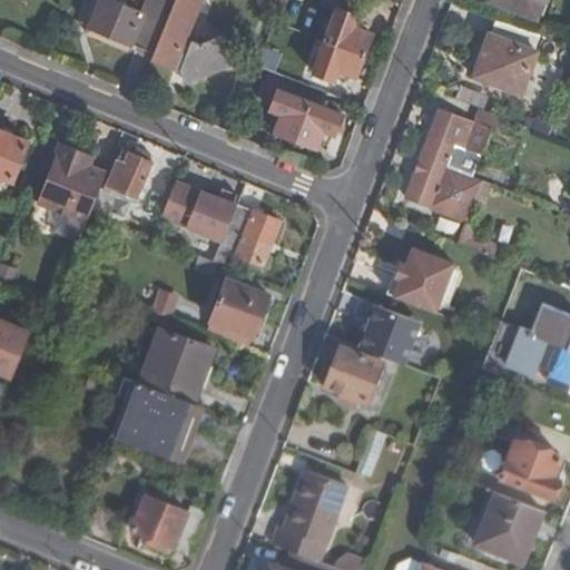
[(156,50),(168,20),(120,0),(102,0),(92,23),(156,50)]
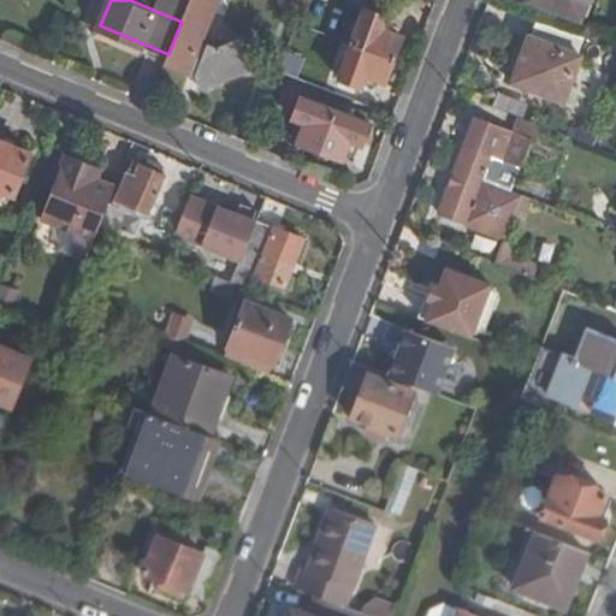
[(217,0),(190,0),(182,22),(169,54),(167,60),(199,72),(203,86),(255,65),(242,36),(220,45),(203,37),(217,0)]
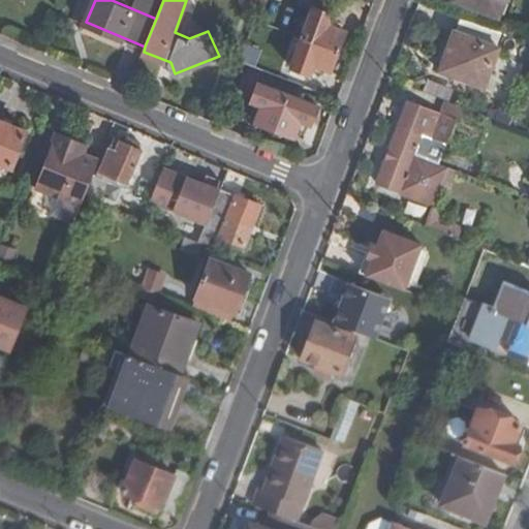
[(263,0),(246,0),(246,2),(261,8),(263,0)]
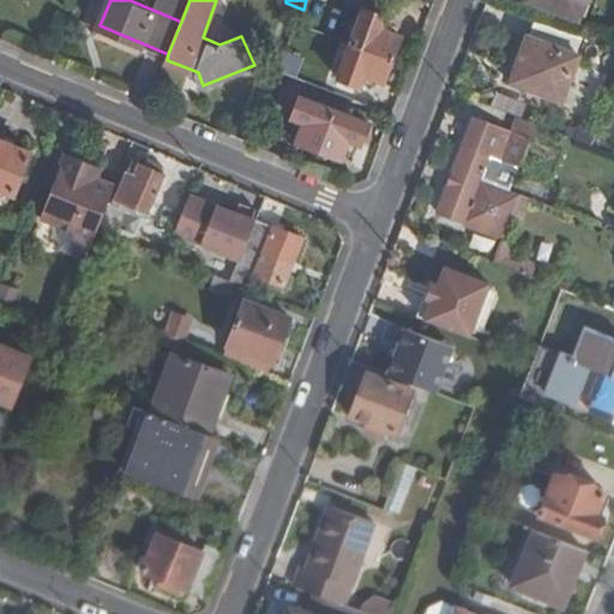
[(393,1),(391,0),(355,0),(354,4),(366,8),(353,43),(395,59),(402,36),(384,28),(393,1)]
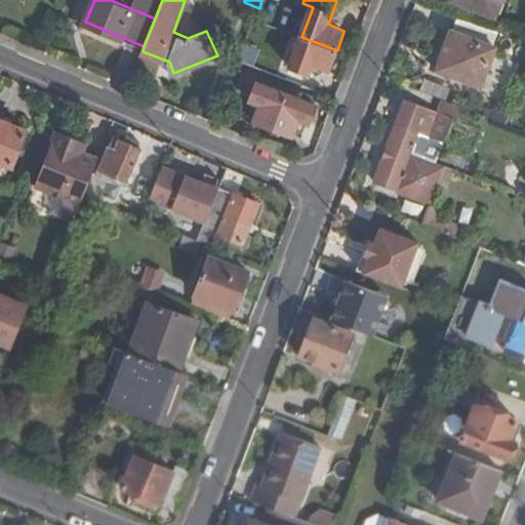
[(457,0),(495,16),(501,0),(457,0)]
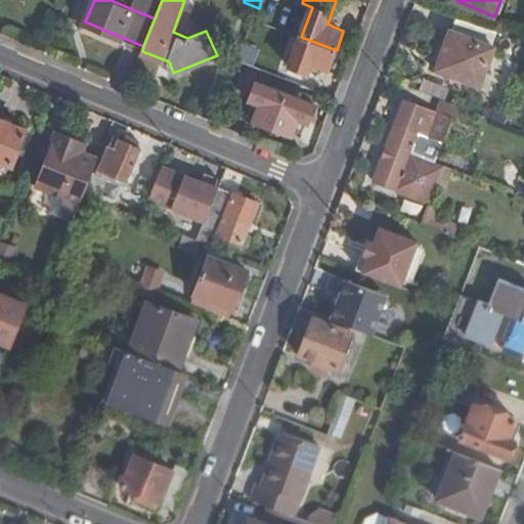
[(499,33),(457,16),(437,69),(477,85),(499,33)]
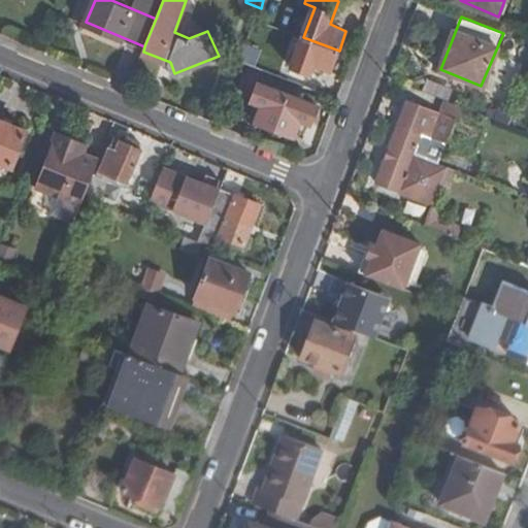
[(339,51),(303,37),(292,66),(285,63),(286,61),(245,45),(239,60),(293,80),(294,80),(298,69),(310,74),(316,63),(332,68),(339,51)]
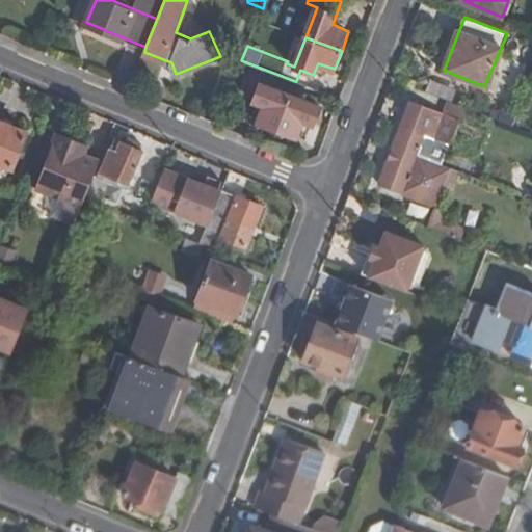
[(291,94),(296,81),(295,81),(241,60),(233,82),(258,91),(262,82),(291,94)]
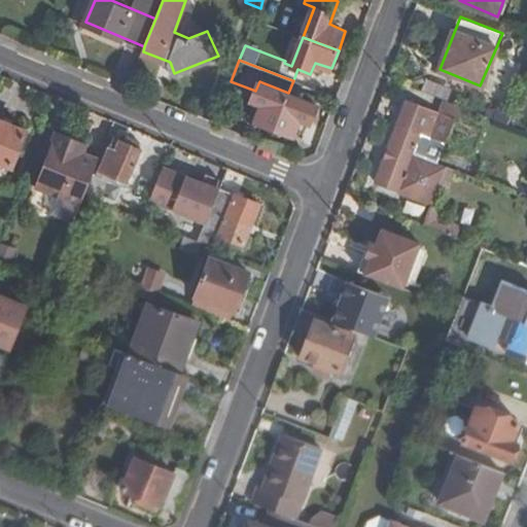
[(426,77),(421,91),(447,101),(452,88),(426,77)]
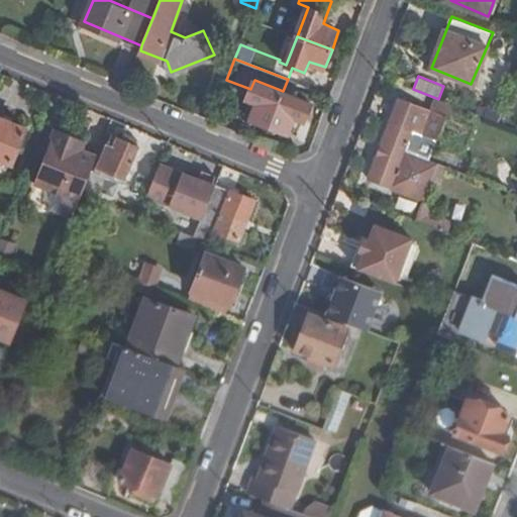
[(269,124),(283,91),(254,80),(250,89),(247,98),(256,102),(250,117),(269,124)]
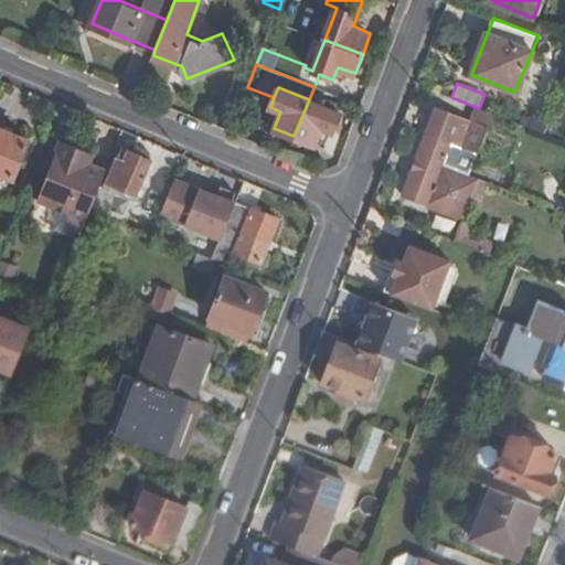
[(341,112),(309,99),(294,136),(313,144),(321,128),(332,132),(341,112)]
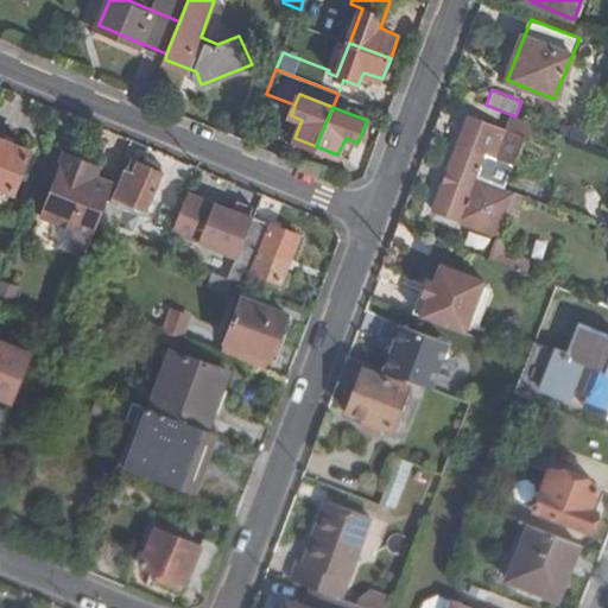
[(507,187),(527,133),(472,113),(435,206),(501,233),(519,190),(507,187)]
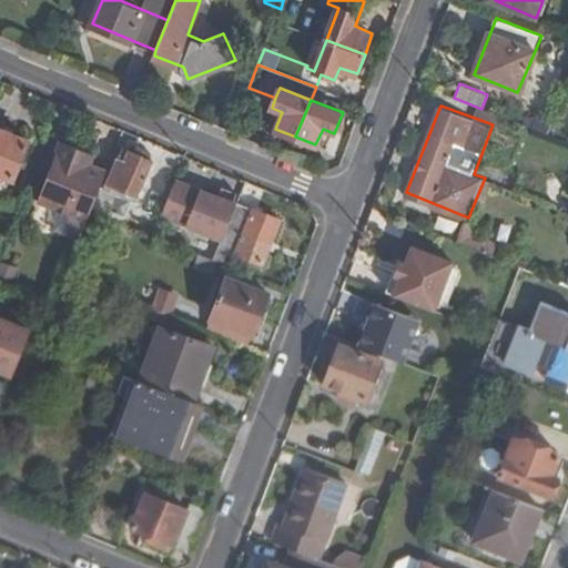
[(0,172),(13,178),(30,139),(0,125),(0,172)]
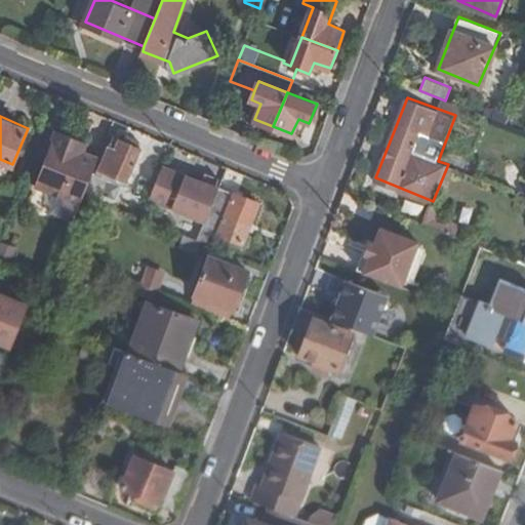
[(74,220),(101,155),(89,151),(71,145),(75,134),(58,128),(38,183),(54,190),(52,210),(74,220)]
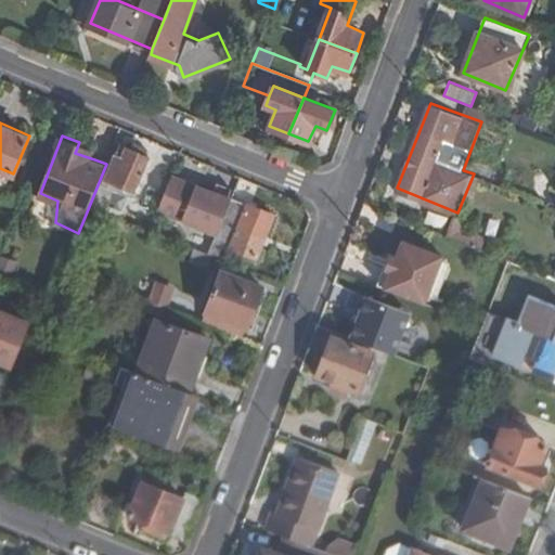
[(145,154),(147,147),(134,141),(131,149),(127,146),(124,155),(116,152),(105,179),(136,192),(150,156),(145,154)]
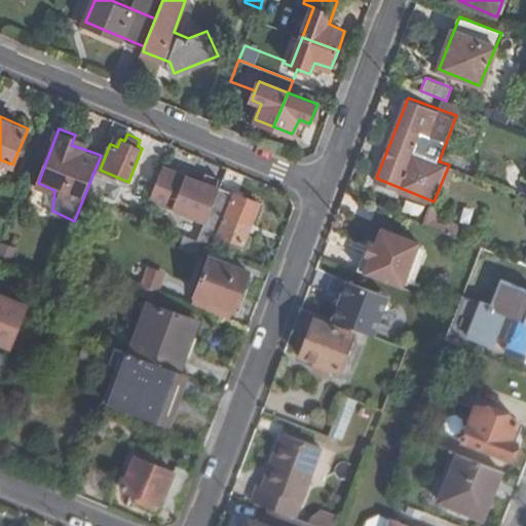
[(94,143),(75,135),(71,145),(89,151),(94,143)]
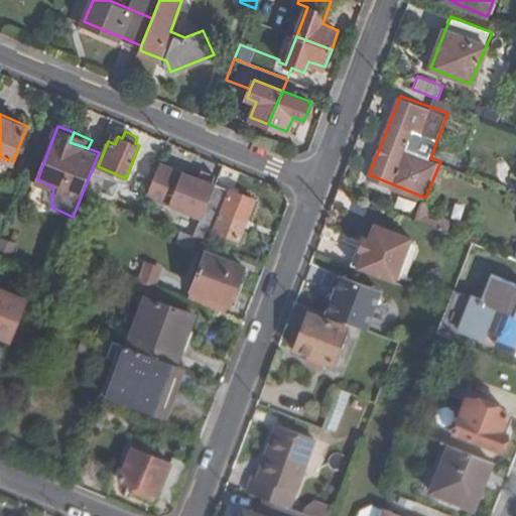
[(173,170),(157,163),(145,194),(202,216),(216,183),(218,178),(202,172),(199,177),(174,168),(173,170)]
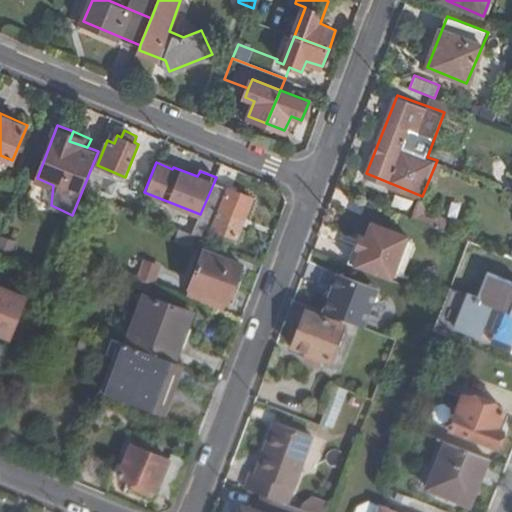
[(200,214),(197,225),(236,240),(254,198),(214,182),(200,214)]
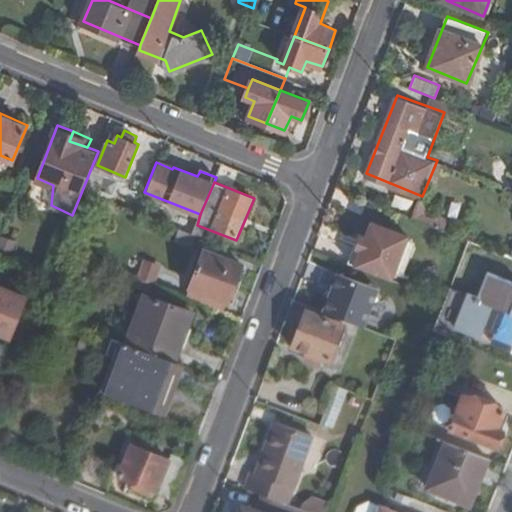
[(421,199),(413,217),(449,231),(456,213),(421,199)]
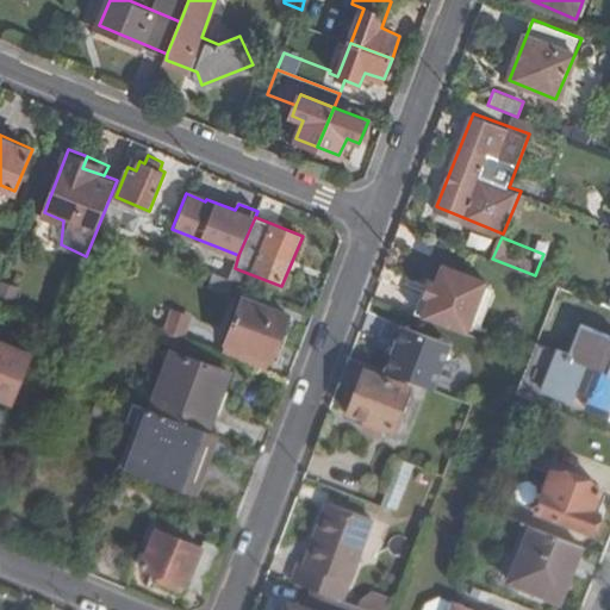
[(398,307),(406,311),(427,257),(418,254),(398,307)]
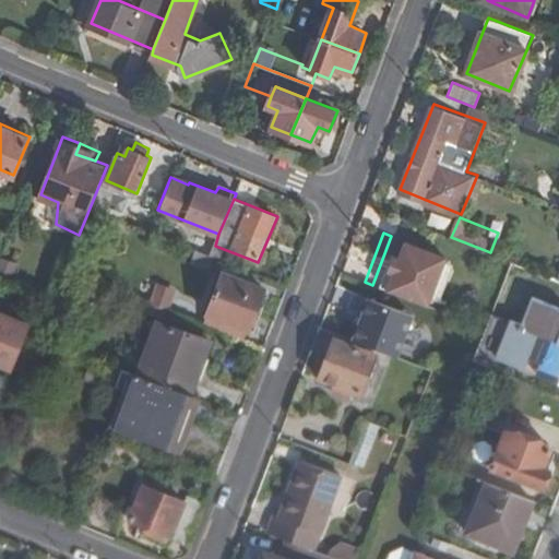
[(453,260),(391,236),(372,285),(435,309),(453,260)]
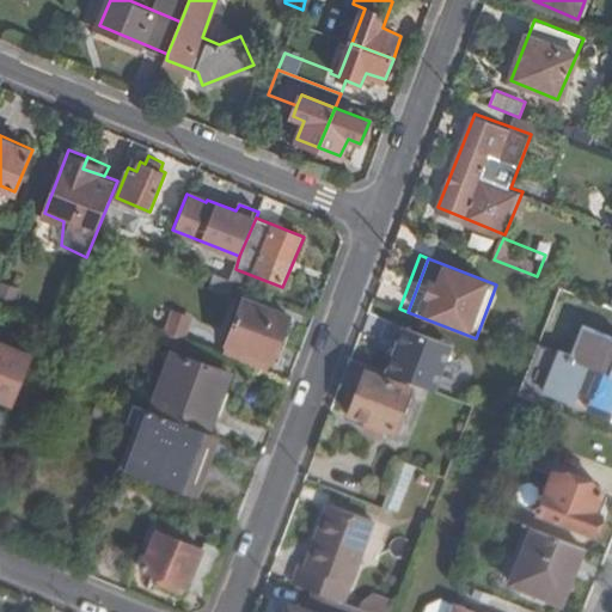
[(283,332),(289,316),(244,299),(225,341),(277,363),(288,334),(283,332)]
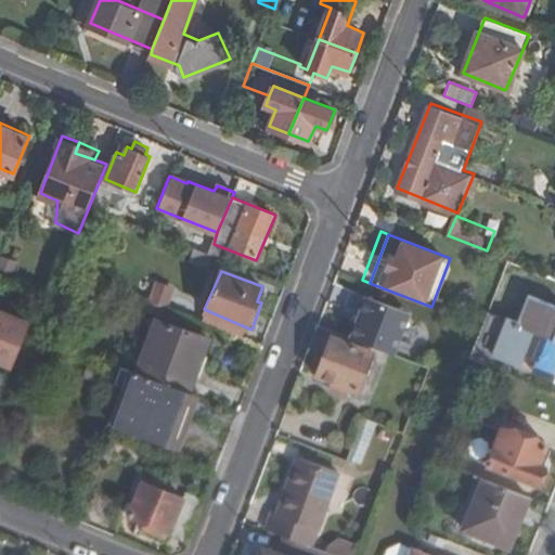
[(352,336),(396,352),(412,311),(369,295),(352,336)]
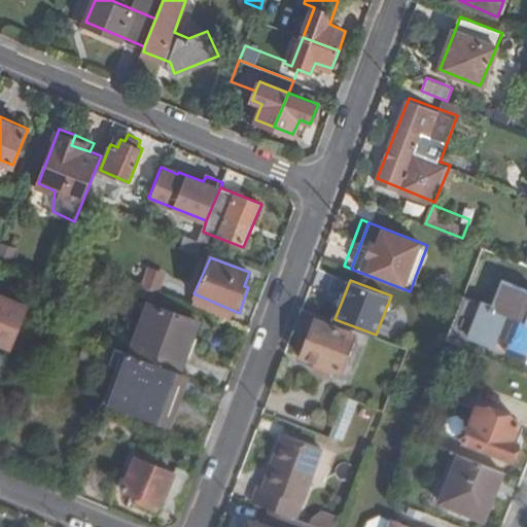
[(526,285),(511,280),(501,303),(489,301),(478,335),(499,345),(504,336),(517,341),(514,350),(526,355),(526,285)]
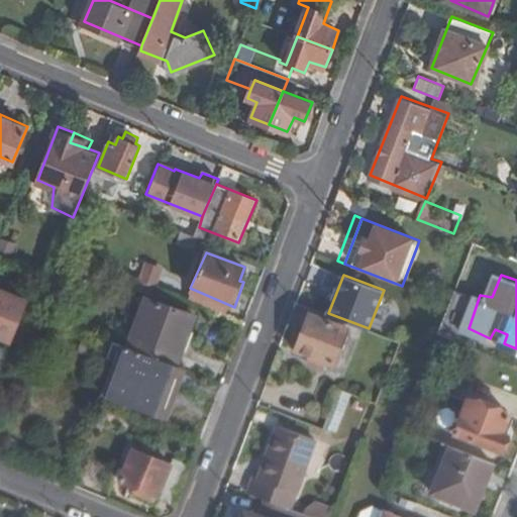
[(0,337),(7,340),(24,301),(0,291),(0,337)]
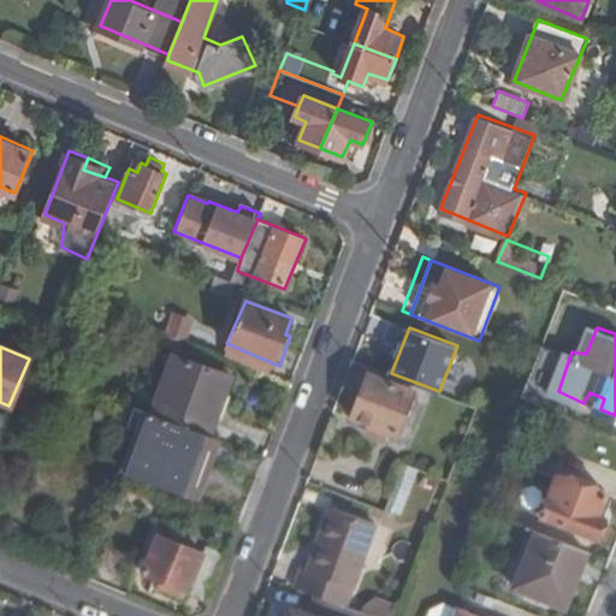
[(150,412),(208,433),(231,375),(175,354),(150,412)]
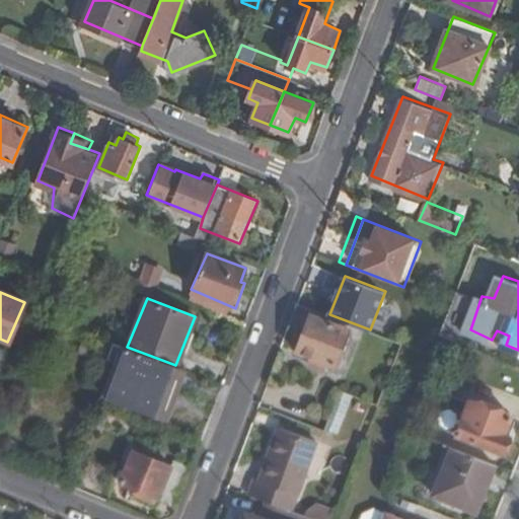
[(297,350),(325,360),(336,363),(349,328),(311,314),(297,350)]
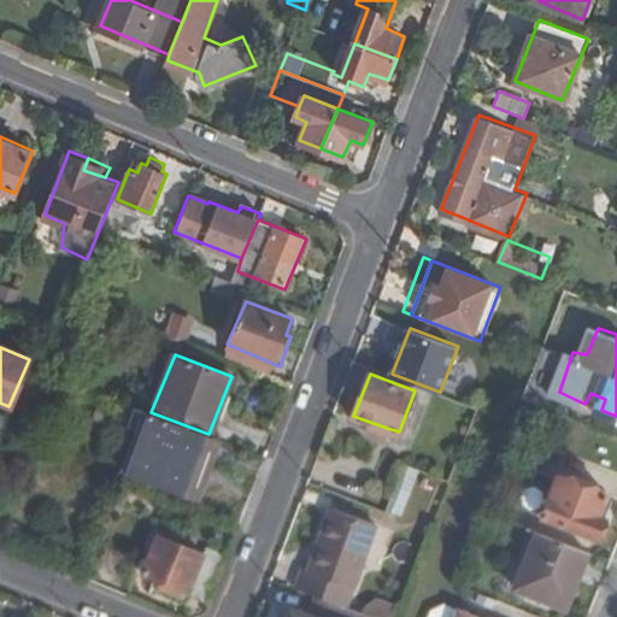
[(204,459),(215,436),(209,434),(151,412),(129,405),(121,428),(141,436),(124,474),(186,495),(200,459),(204,459)]
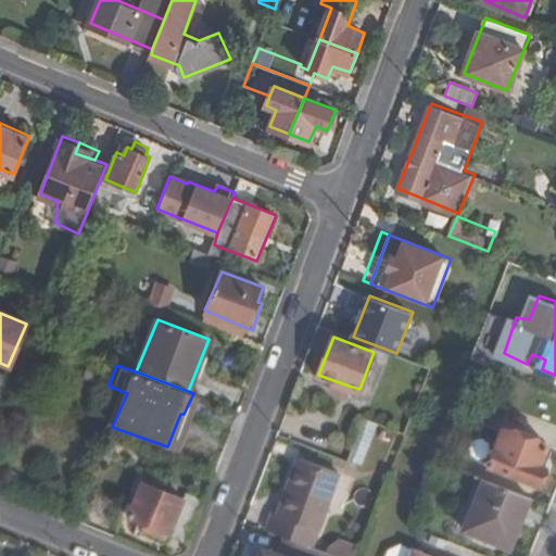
[(359,389),(349,386),(342,401),(363,409),(368,393),(359,389)]
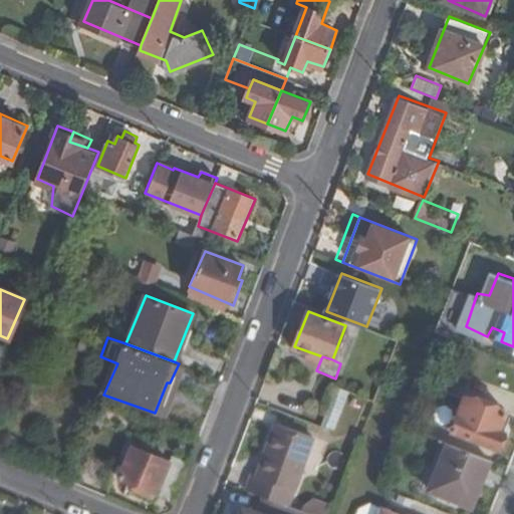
[(334,432),(349,391),(334,386),(319,426),(334,432)]
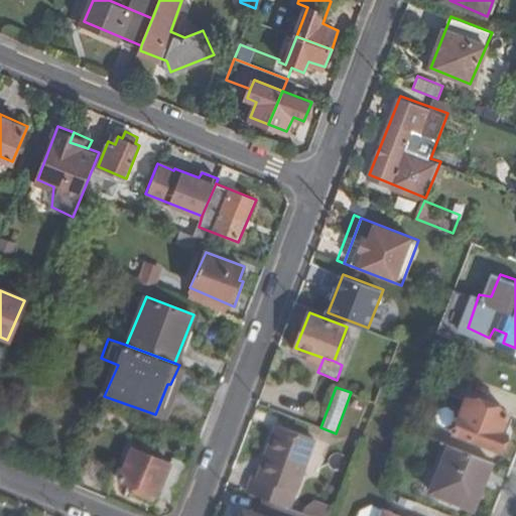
[(504,430),(510,412),(469,395),(468,398),(450,390),(438,420),(456,427),(455,432),(501,450),(509,432),(504,430)]
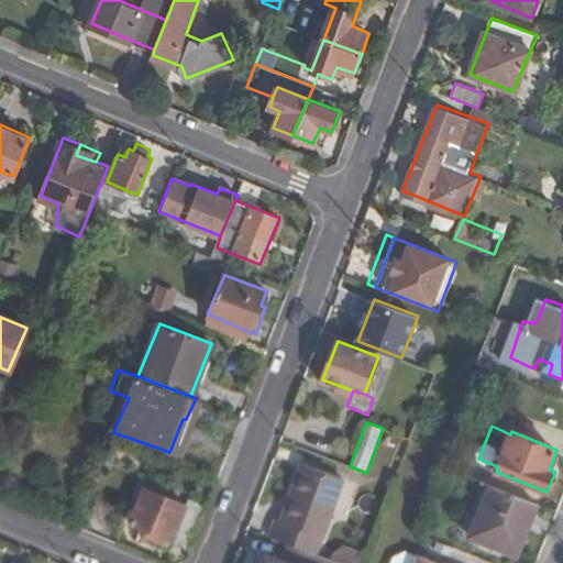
[(278,517),(273,534),(291,542),(313,550),(320,532),(323,533),(345,476),(304,462),(283,517),(278,517)]
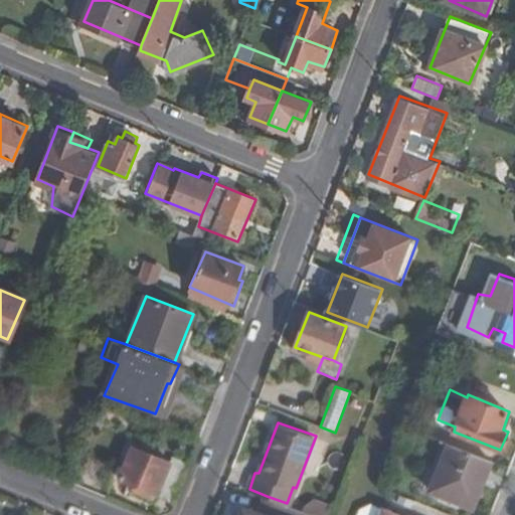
[(472,507),(491,460),(448,443),(428,489),(472,507)]
